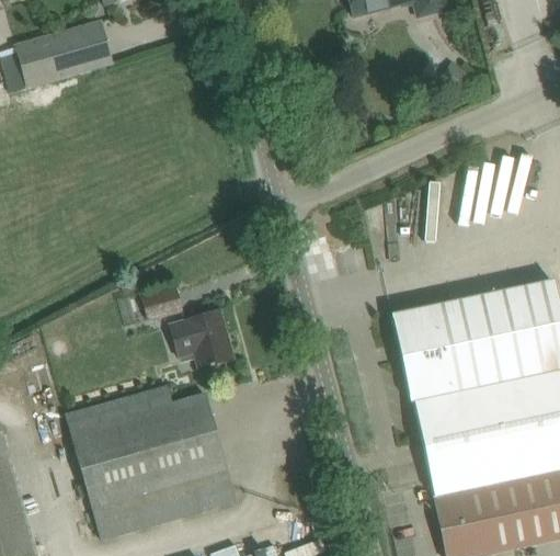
[(349,0),(353,13),(400,1),(400,0),(414,0),(418,14),(447,7),(445,0),(349,0)]
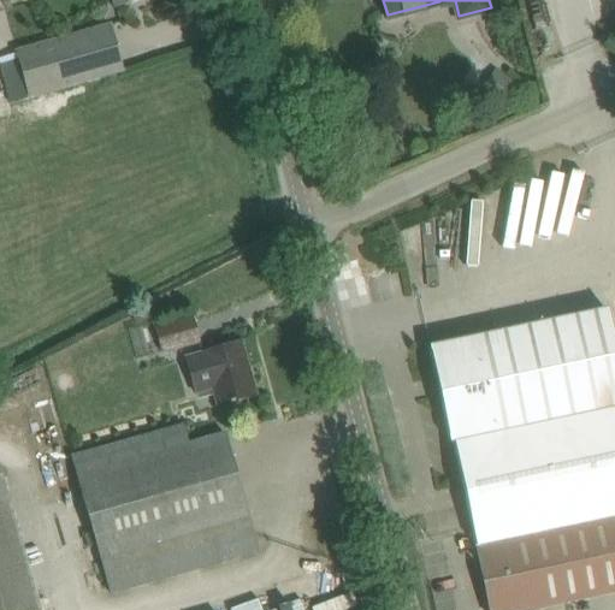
[(17,47),(19,57),(0,60),(0,61),(10,99),(123,66),(110,21),(17,47)]
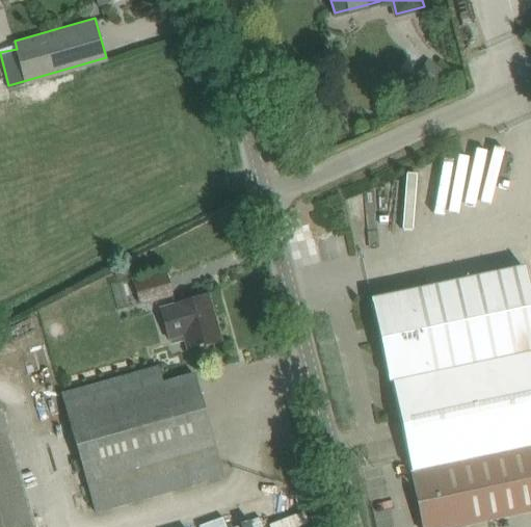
[(484,141),(489,158),(509,151),(504,134),(484,141)]
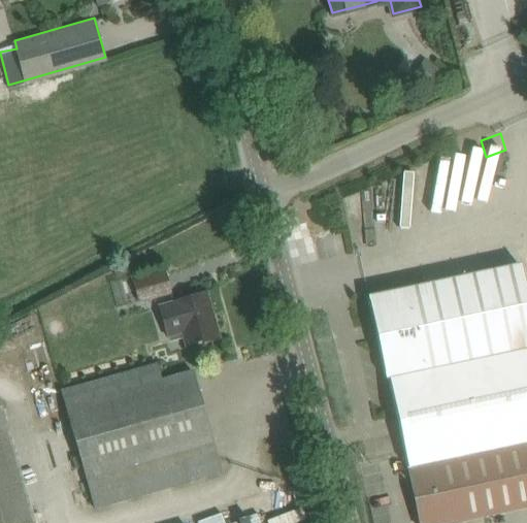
[(526,289),(525,282),(521,262),(369,294),(386,376),(390,376),(408,466),(409,466),(421,522),(439,522),(526,503),(526,289)]
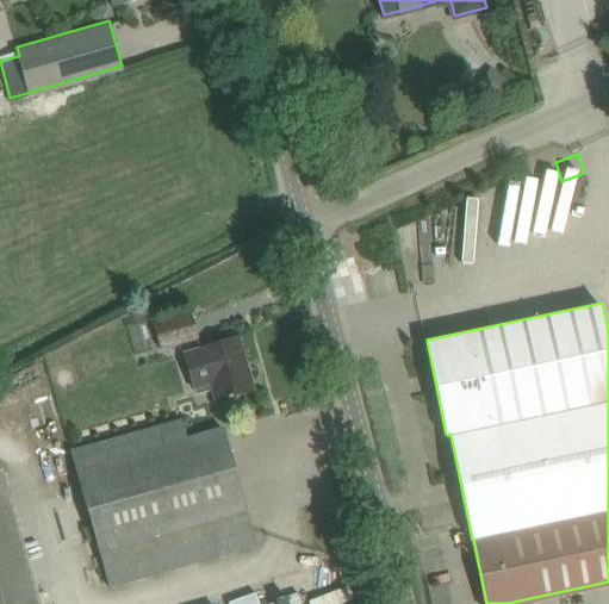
[(153,321),(160,343),(198,332),(192,310),(153,321)]
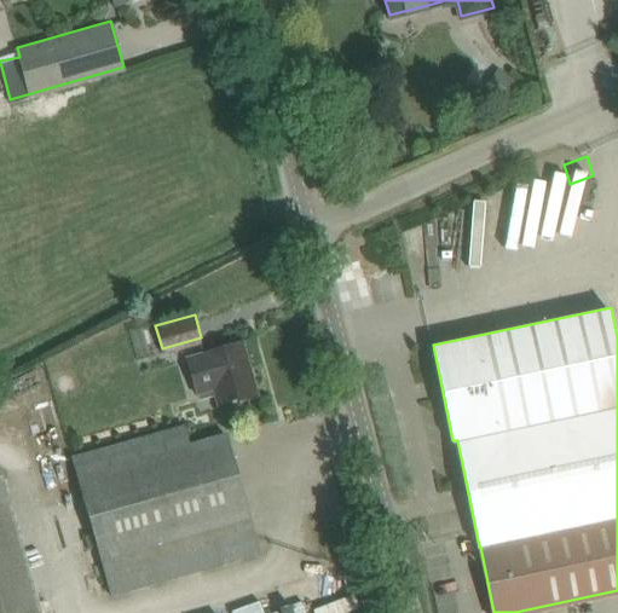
[(214,387),(219,403),(259,392),(243,339),(186,354),(197,392),(214,387)]
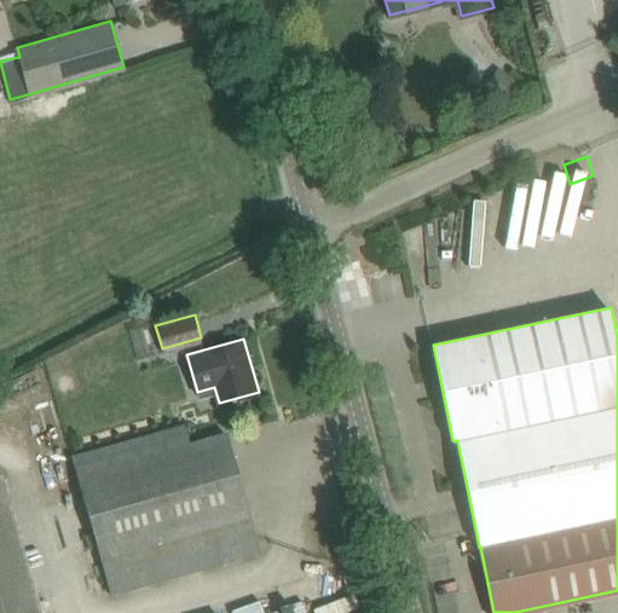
[(73,452),(79,473),(111,591),(260,550),(226,431),(191,441),(186,420),(73,452)]
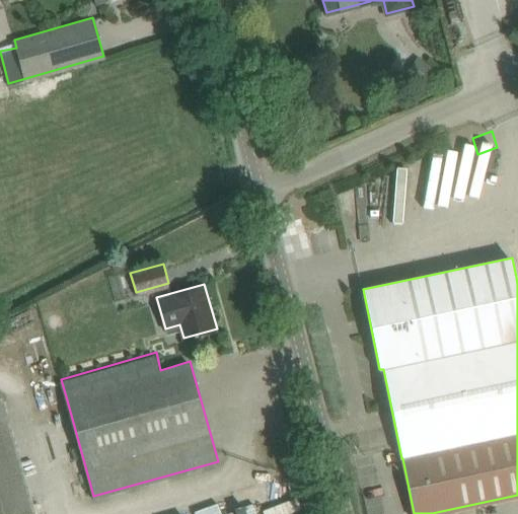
[(0,513),(5,513),(47,506),(21,392),(0,396),(0,513)]
